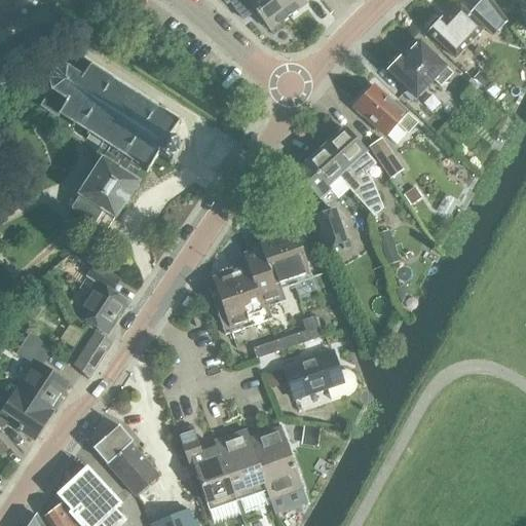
[(17,0),(17,1),(12,10),(1,15),(6,27),(41,12),(46,0),(17,0)]
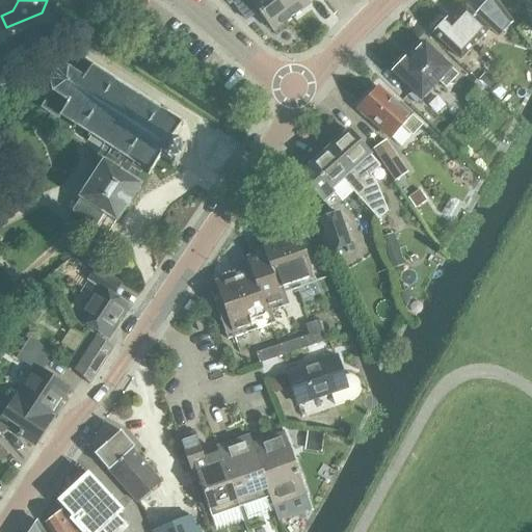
[(292,17),(278,0),(225,0),(229,3),(233,0),(249,0),(273,31),(292,17)]
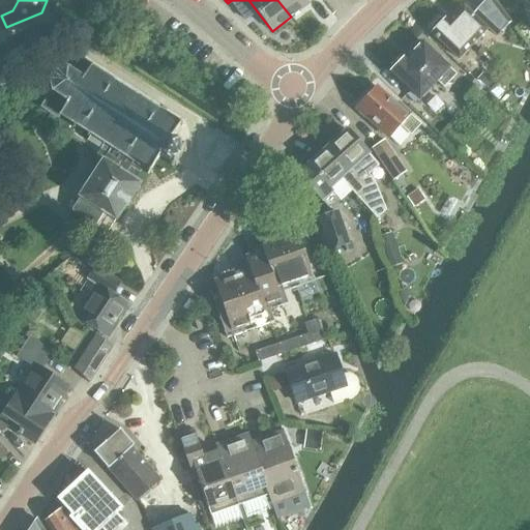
[(277,0),(291,17),(308,3),(306,0),(277,0)]
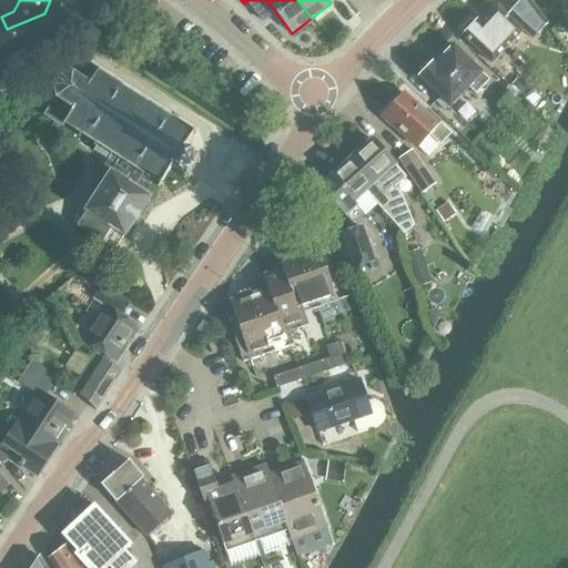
[(524,31),(497,6),(480,22),(477,19),(476,21),(469,20),(463,27),(464,33),(462,36),(493,64),(524,31)]
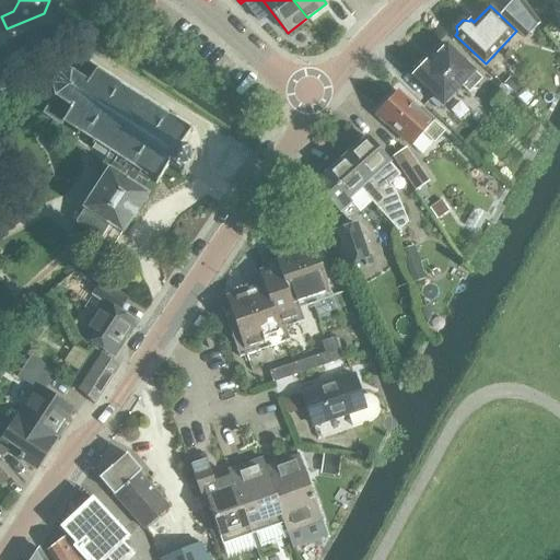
[(559,16),(544,30),(559,50),(559,16)]
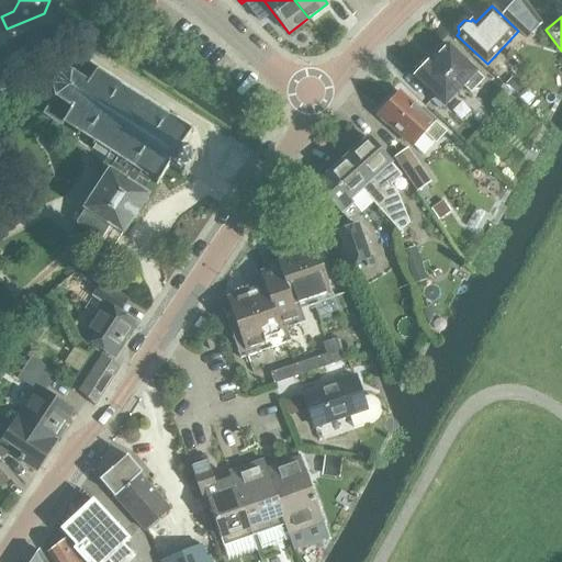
[(478,72),(449,45),(430,64),(428,62),(426,65),(422,65),(416,70),(416,75),(414,77),(446,107),(463,87),(471,94),(484,79),(478,72)]
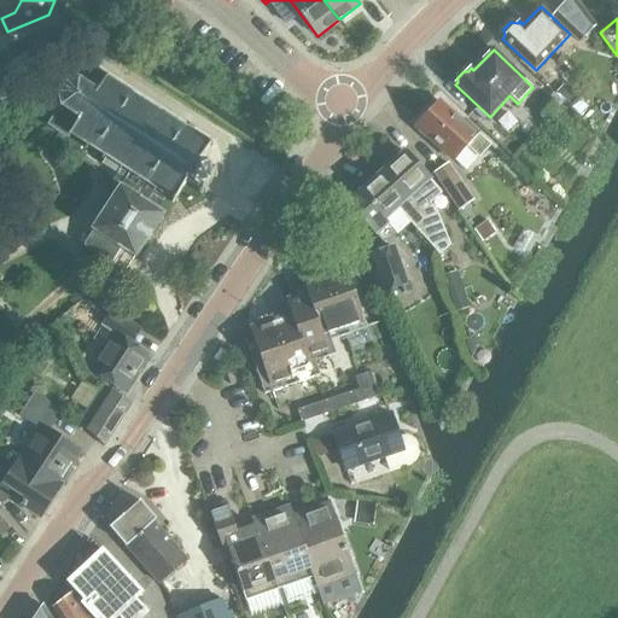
[(213,144),(106,75),(97,91),(79,79),(65,81),(57,93),(58,108),(46,126),(68,139),(70,135),(105,158),(101,164),(115,173),(108,185),(116,190),(91,229),(93,232),(83,245),(112,263),(122,249),(135,257),(163,214),(146,204),(152,194),(163,202),(165,197),(175,203),(187,184),(202,192),(214,173),(199,164),(213,144)]
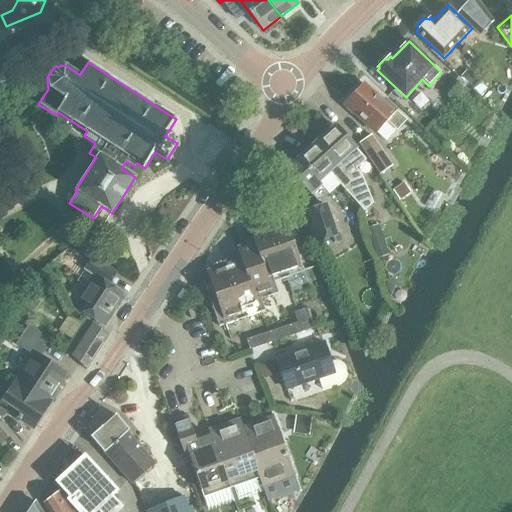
[(452,100),(463,88),(468,83),(459,74),(442,91),(452,100)]
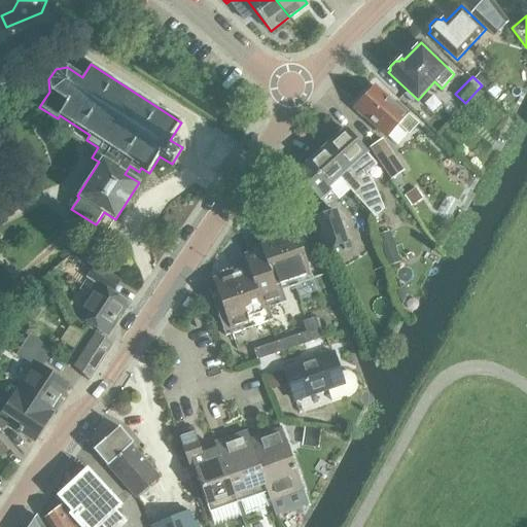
[(395,104),(375,85),(355,108),(387,137),(398,126),(409,135),(419,124),(408,114),(409,113),(397,102),(395,104)]
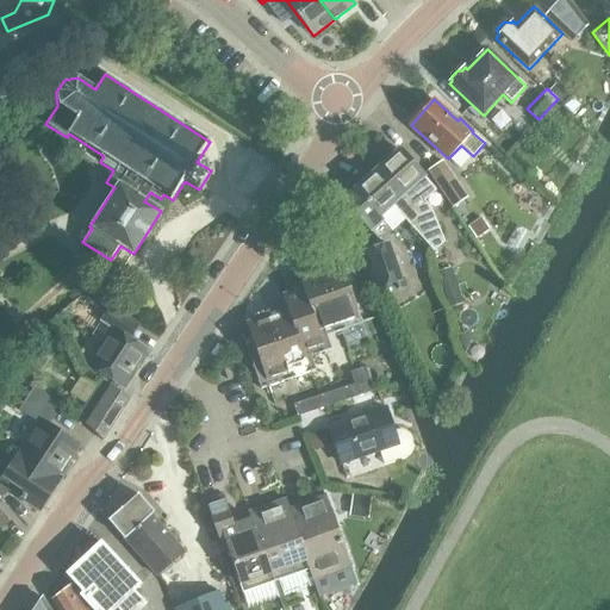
[(423,222),(415,229),(434,251),(444,242),(431,209),(421,197),(433,186),(399,149),(377,169),(423,222)]
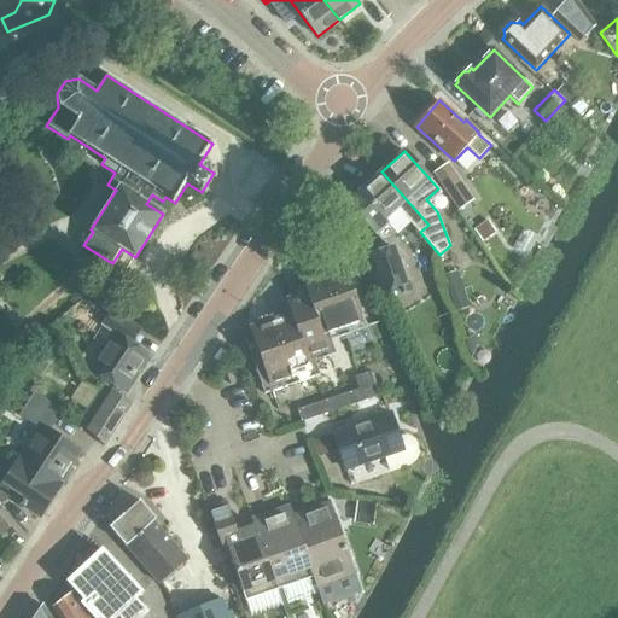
[(447,162),(433,172),(458,209),(472,199),(447,162)]
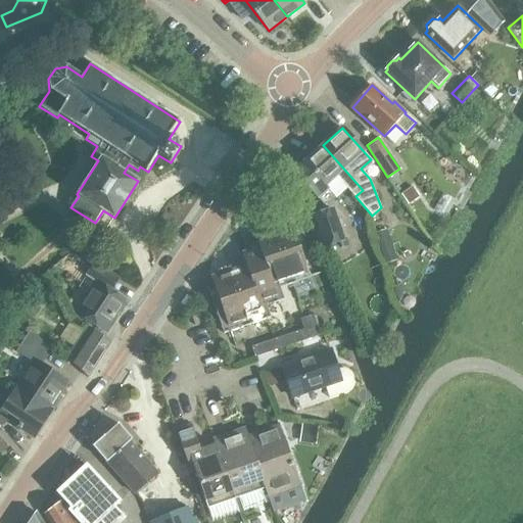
[(324,205),(335,196),(346,186),(355,196),(363,190),(323,145),(293,172),(324,205)]
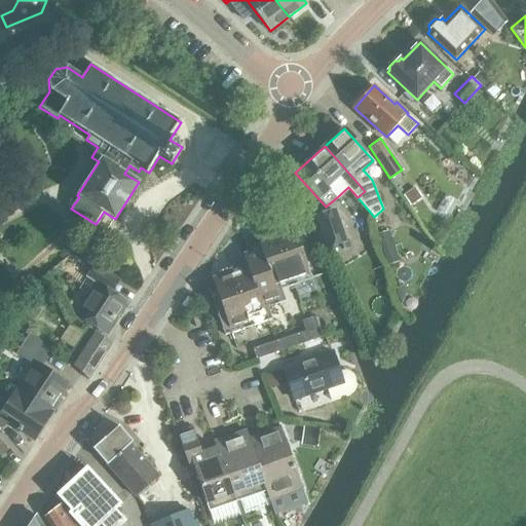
[(316,216),(328,249),(346,242),(334,210),(316,216)]
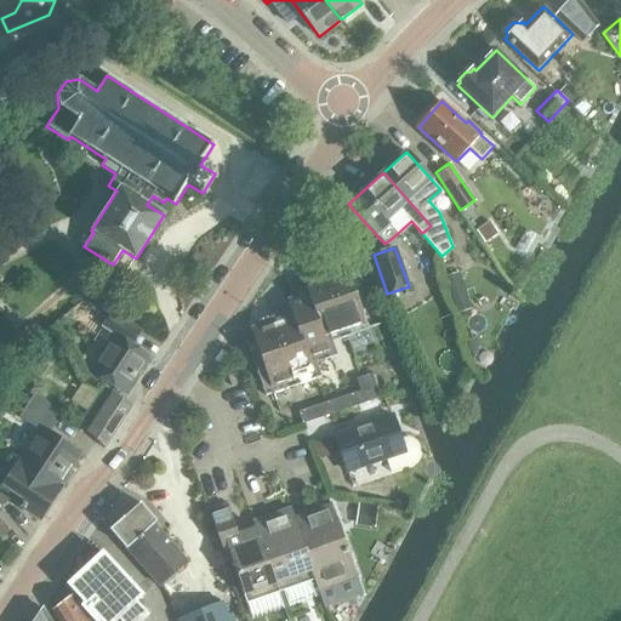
[(325,272),(348,336),(369,329),(346,265),(325,272)]
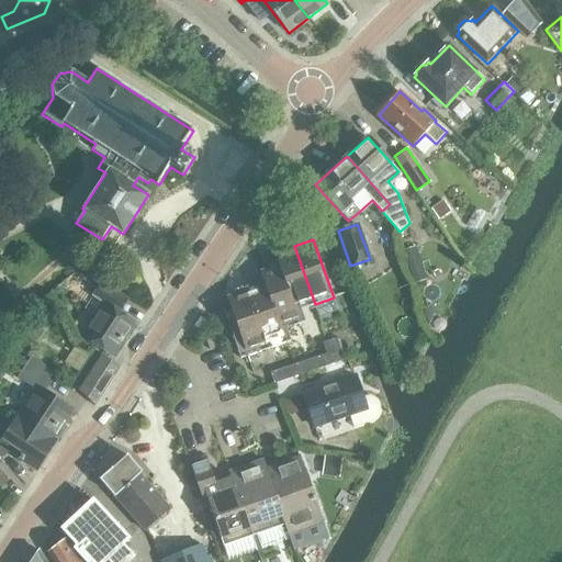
[(315,304),(294,246),(274,254),(279,266),(281,265),(287,278),(299,310),(301,308),(315,304)]
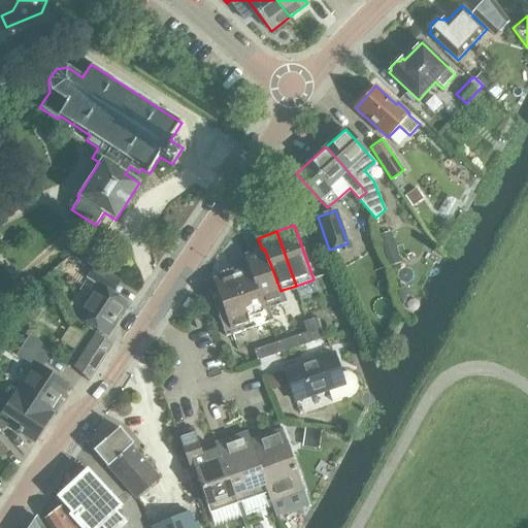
[(125,243),(108,232),(91,259),(114,274),(125,258),(119,254),(125,243)]
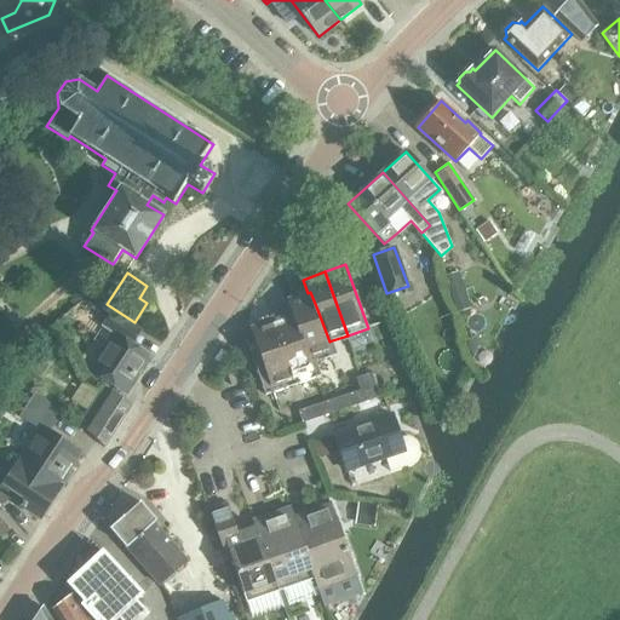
[(458,274),(446,279),(459,315),(471,310),(458,274)]
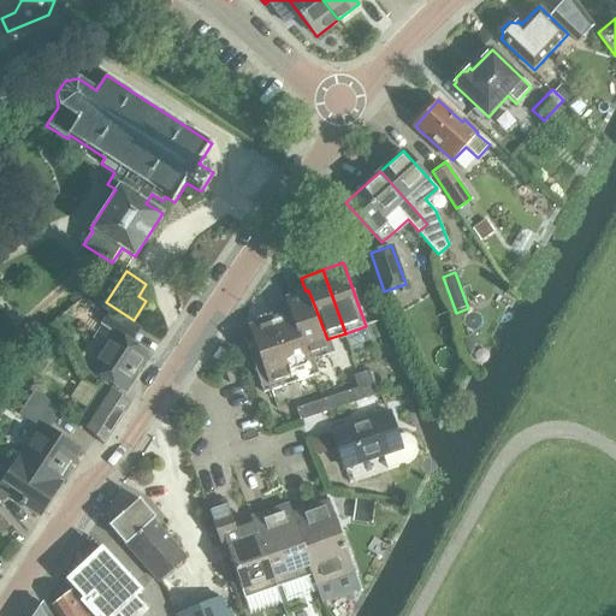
[(327,339),(314,304),(308,290),(306,291),(285,298),(290,312),(292,311),(300,330),(312,361),(314,360),(335,353),(330,338),(327,339)]
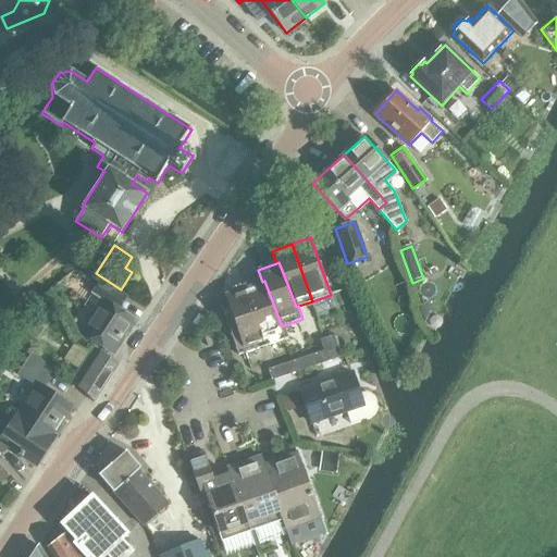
[(111,353),(133,320),(118,310),(127,297),(100,279),(90,294),(101,300),(81,332),(111,353)]
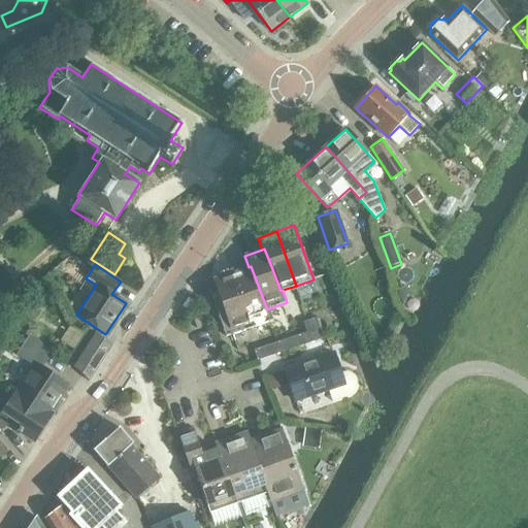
[(267,309),(257,283),(251,266),(249,267),(230,273),(250,328),(273,320),(269,308),(267,309)]
